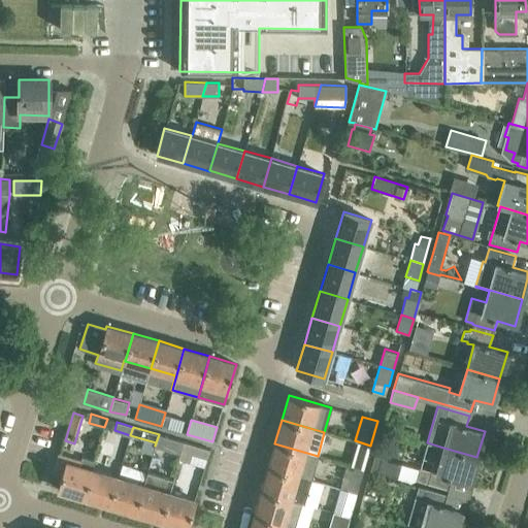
[(185,441),(159,434),(155,446),(179,454),(185,441)]
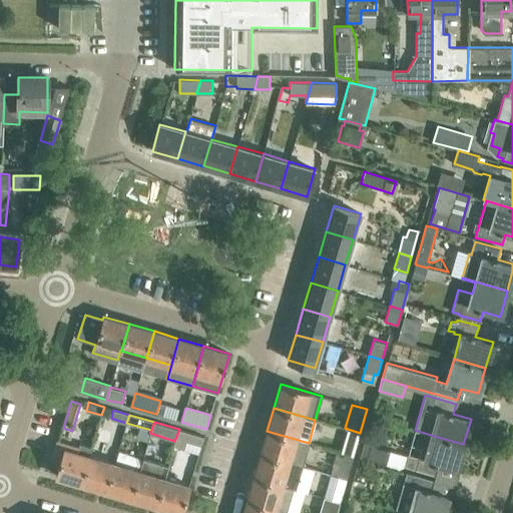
[(203,437),(179,429),(174,447),(198,454),(203,437)]
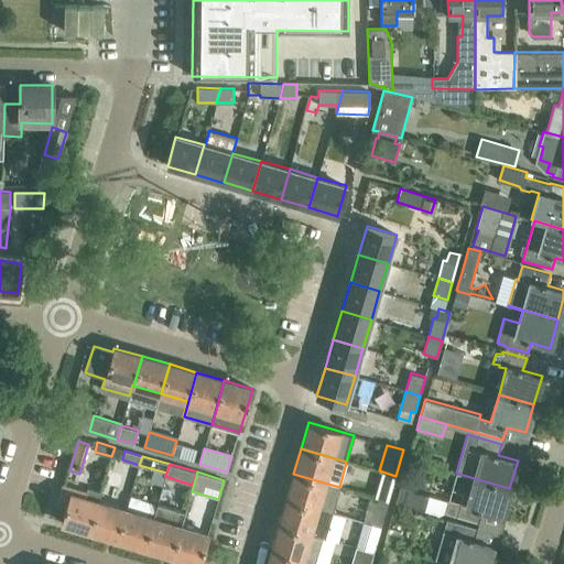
[(339,487),(293,474),(286,499),(332,512),(339,487)]
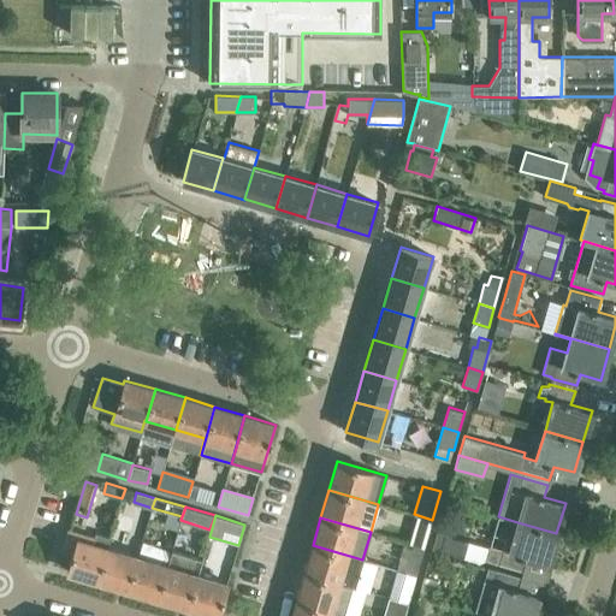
[(454,521),(442,517),(432,549),(479,562),(484,560),(523,570),(527,558),(548,564),(556,533),(517,522),(513,538),(505,535),(502,550),(450,535),(454,521)]
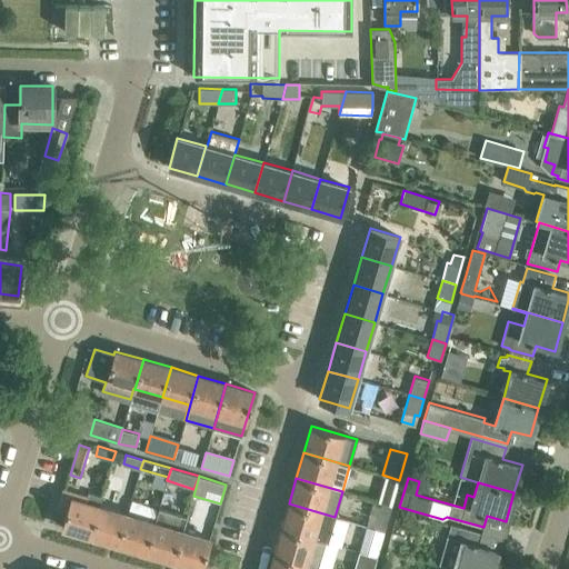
[(387,486),(381,502),(392,506),(397,489),(387,486)]
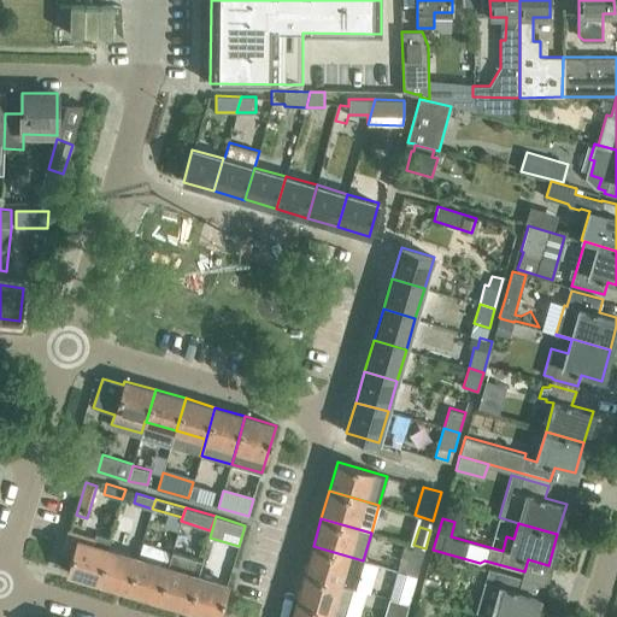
[(94,539),(68,532),(62,551),(72,553),(68,571),(98,581),(107,548),(111,538),(97,533),(94,539)]
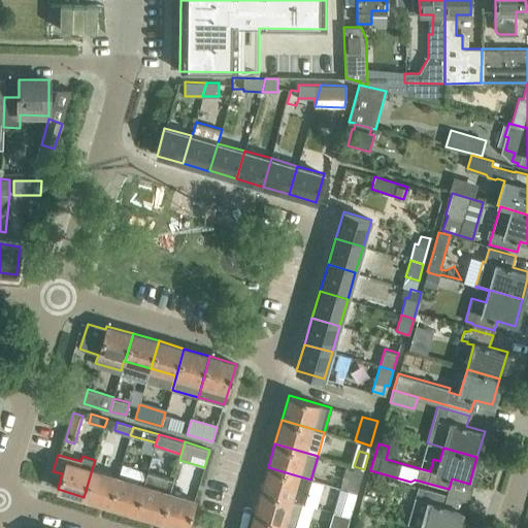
[(364,469),(354,466),(353,470),(347,468),(340,489),(357,493),(364,469)]
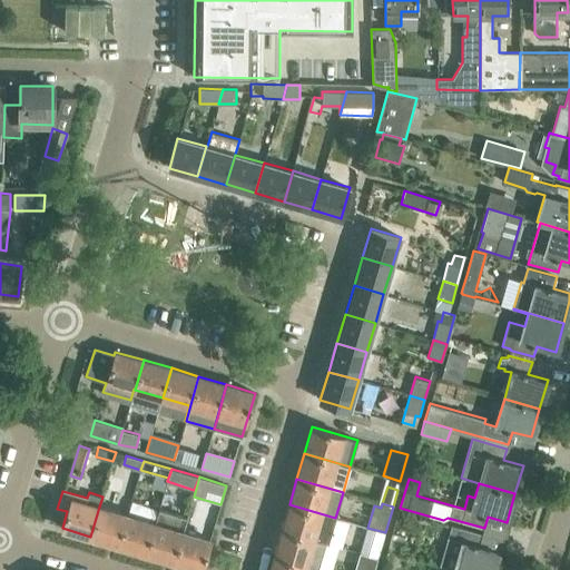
[(290,504),(282,530),(327,543),(335,518),(290,504)]
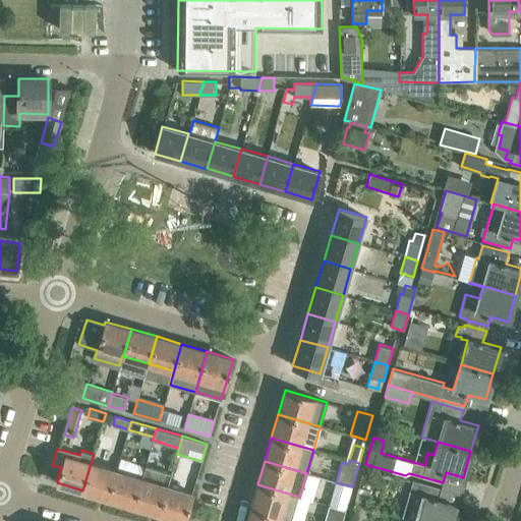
[(116,470),(91,463),(82,490),(108,498),(116,470)]
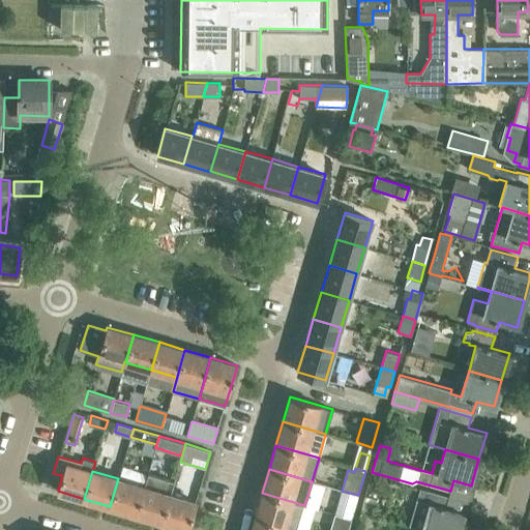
[(174,481),(148,473),(136,514),(162,522),(170,494),(174,481)]
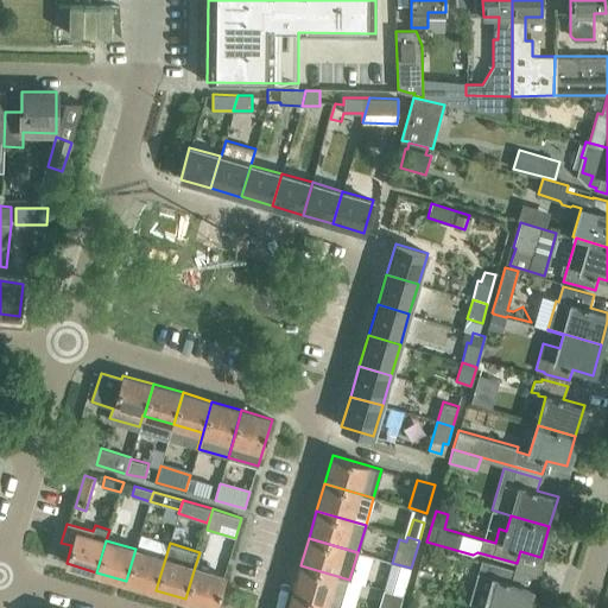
[(165,558),(135,549),(126,581),(156,590),(165,558)]
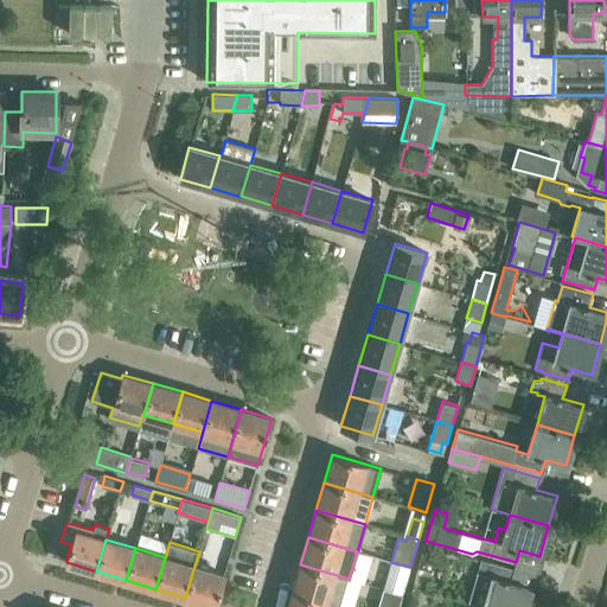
[(480,558),(468,601),(487,606),(524,606),(531,587),(510,580),(513,569),(480,558)]
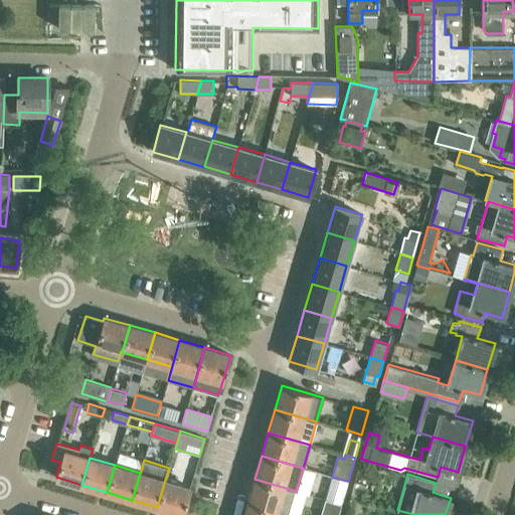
[(348,481),(332,477),(325,500),(341,504),(348,481)]
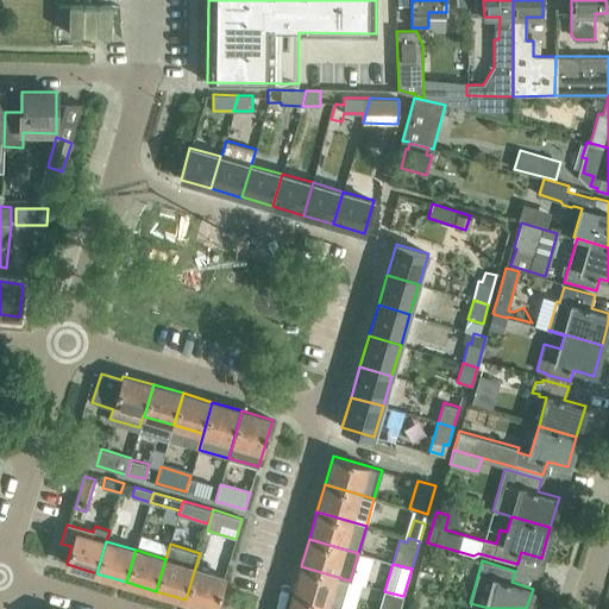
[(350,581),(301,566),(293,594),(341,608),(350,581)]
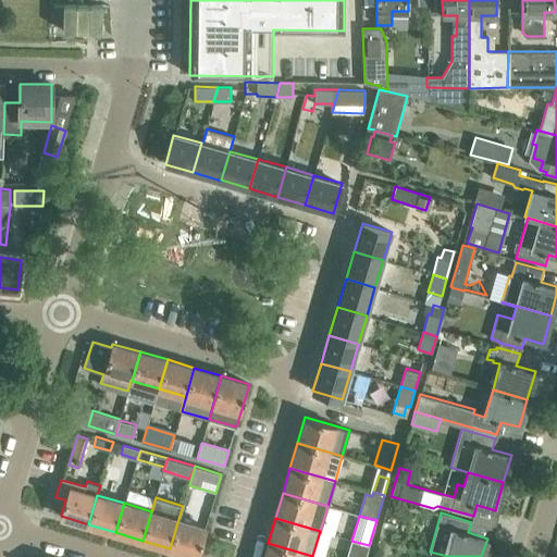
[(206,528),(178,519),(170,548),(197,556),(206,528)]
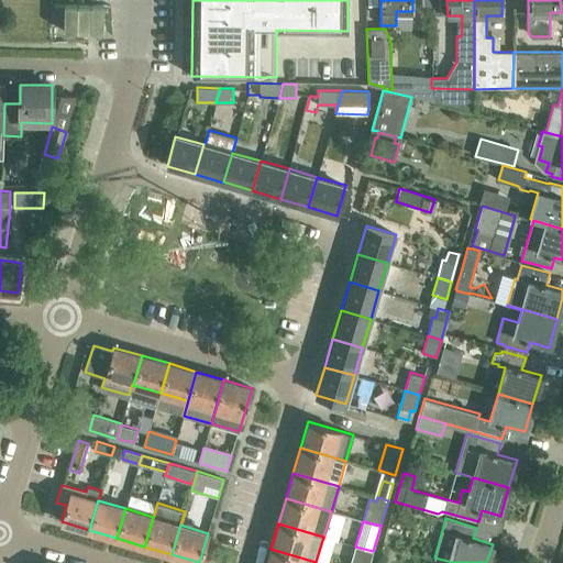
[(368,562),(373,551),(355,547),(350,562),(368,562)]
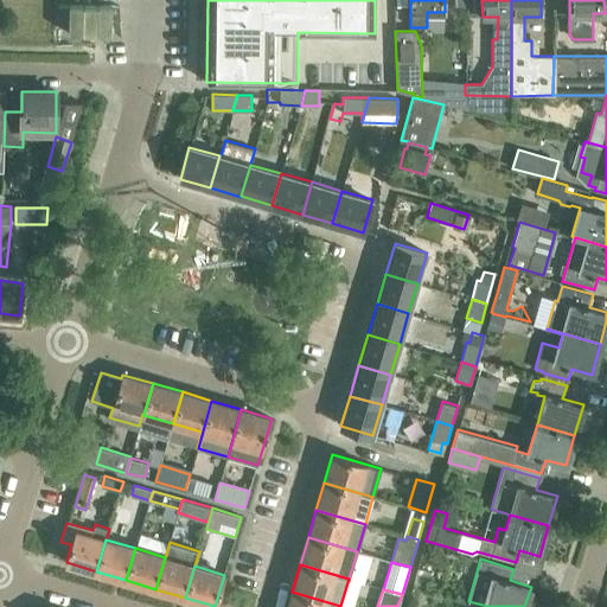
[(340,606),(292,592),(287,606),(340,606)]
